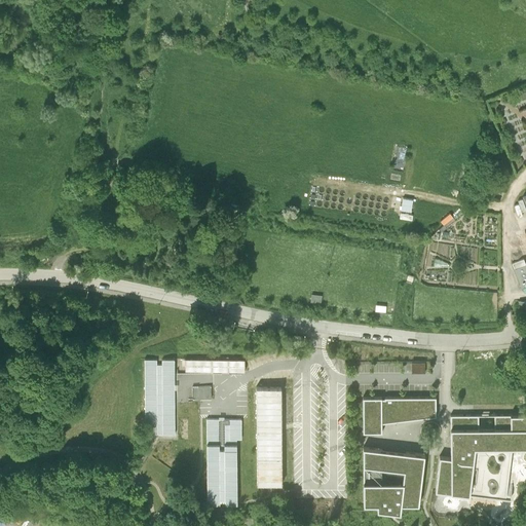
[(405,198),(404,211),(413,212),(415,200),(405,198)]
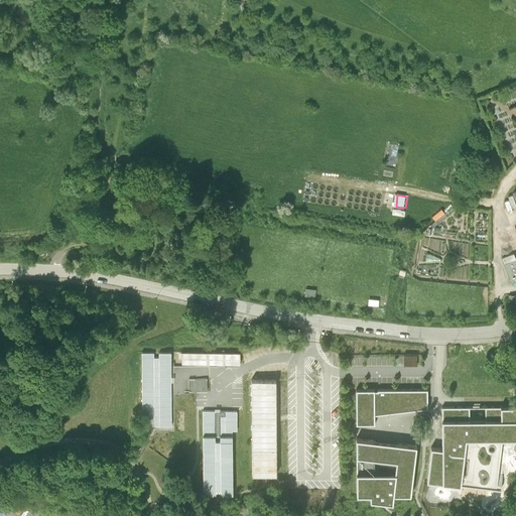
[(515,287),(515,286),(515,254),(515,253),(503,257),(515,287)]
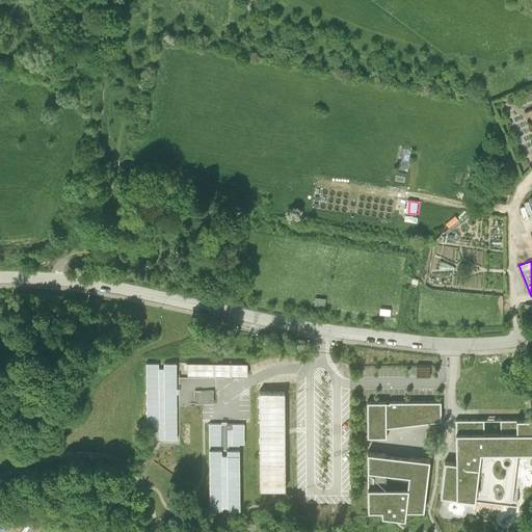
[(326,300),(315,299),(314,308),(325,309),(326,300)]
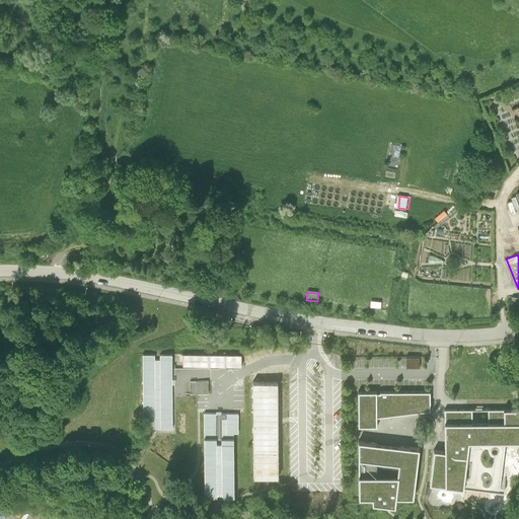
[(408,307),(397,305),(396,313),(406,315),(408,307)]
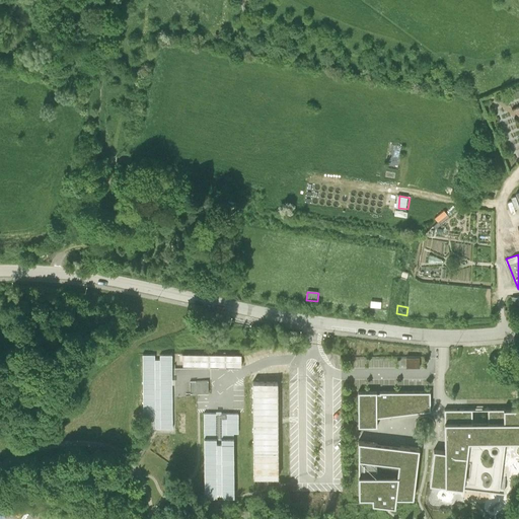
[(182,354),(182,367),(244,368),(244,355),(182,354)]
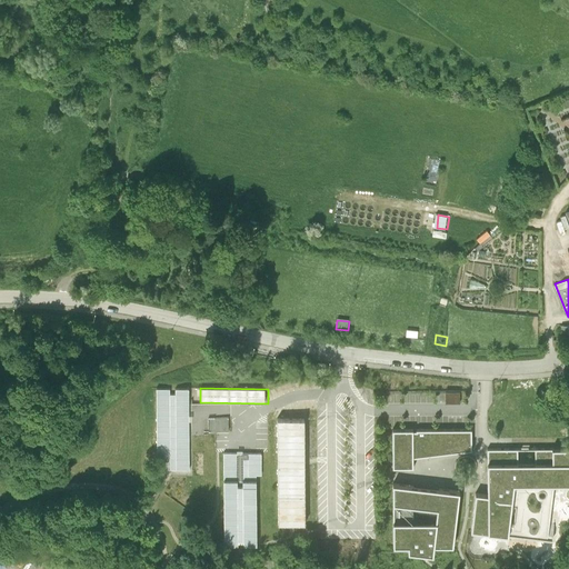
[(189,471),(189,390),(157,391),(156,471),(189,471)]
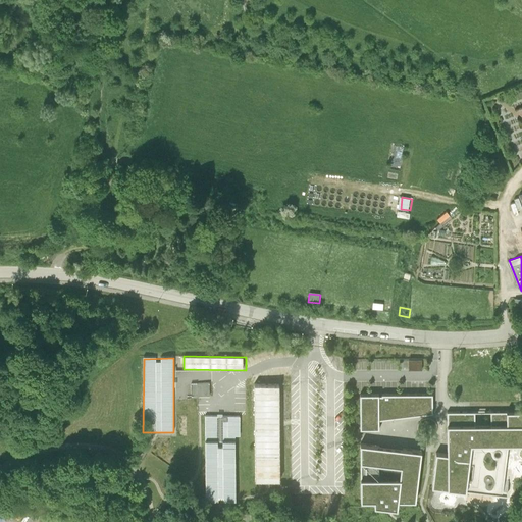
[(424,370),(424,360),(411,359),(411,369),(424,370)]
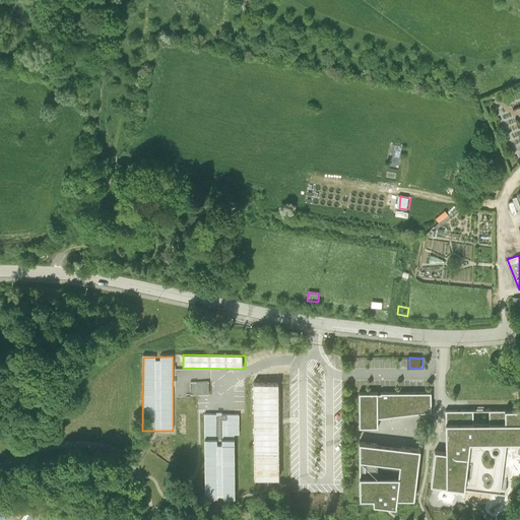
[(210,395),(210,383),(192,382),(192,395),(210,395)]
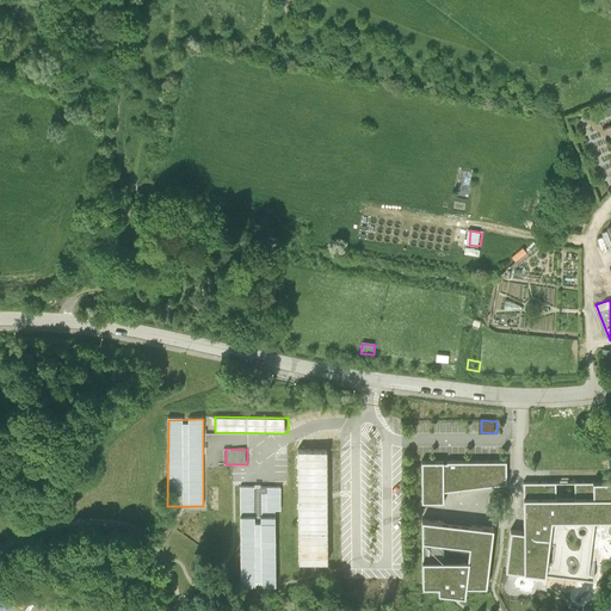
[(328,500),(327,451),(298,452),(300,567),(327,567),(328,500)]
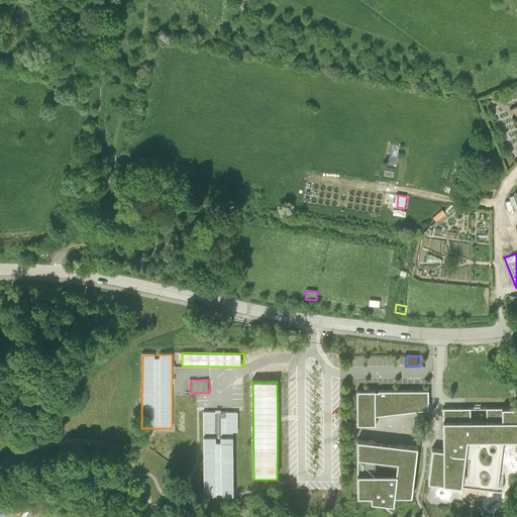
[(408,392),(356,393),(356,428),(368,428),(376,428),(376,418),(429,411),(429,402),(428,392),(422,392),(408,392)]
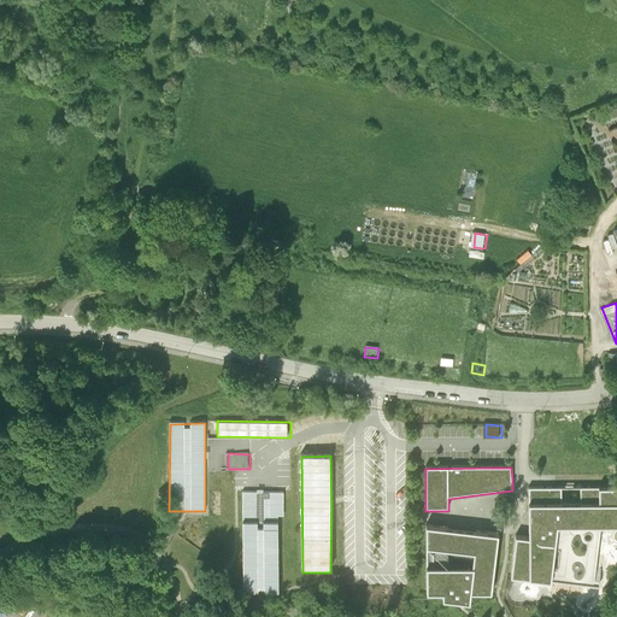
[(616,528),(616,487),(528,489),(529,540),(515,539),(511,580),(593,588),(601,529),(616,528)]
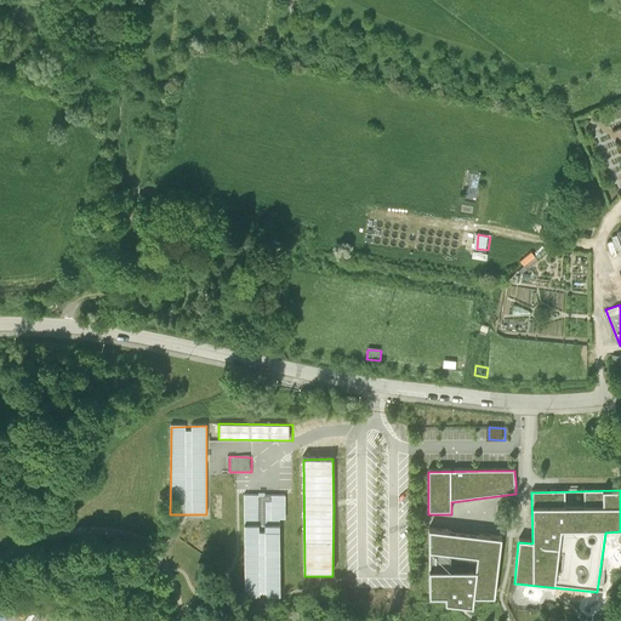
[(261,497),(244,497),(244,582),(244,599),(262,599),(280,599),(279,522),(286,522),(286,497),(261,497)]
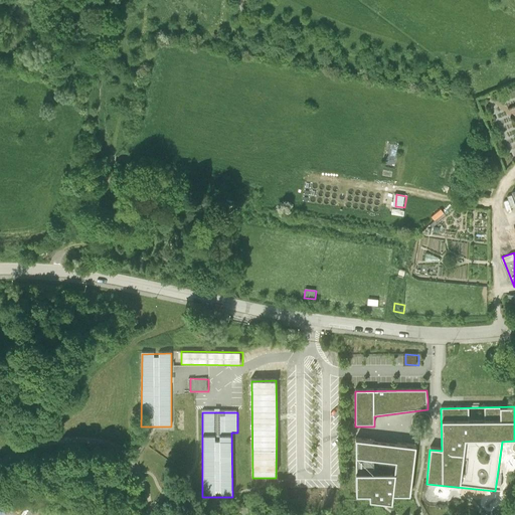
[(393,498),(410,498),(416,448),(355,441),(356,498),(367,499),(369,499),(369,504),(384,505),(392,506),(393,498)]
